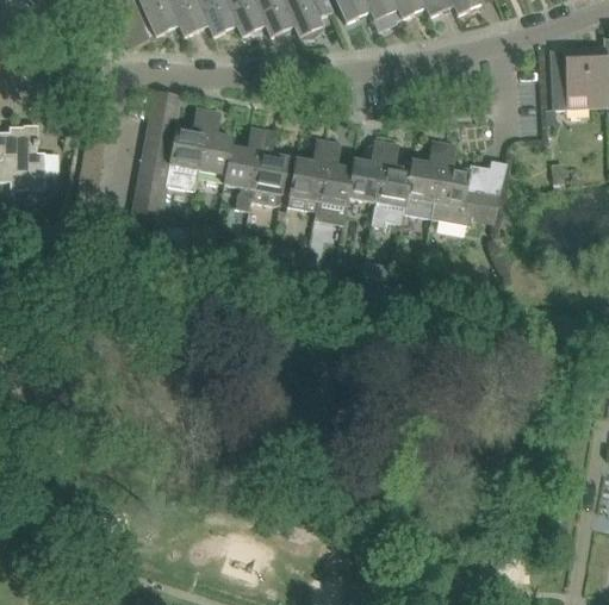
[(31,0),(41,14),(51,8),(62,0),(31,0)]
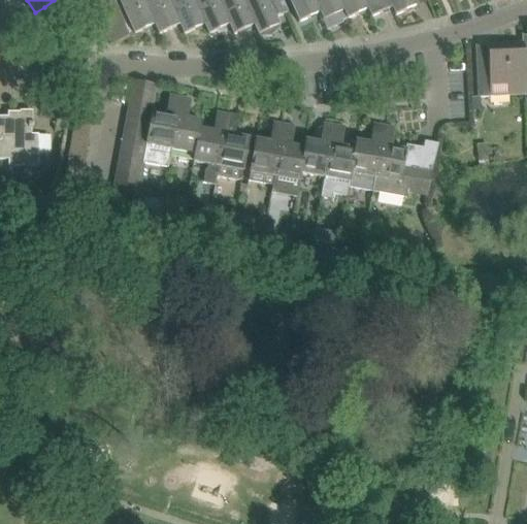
[(92,0),(96,8),(114,0),(92,0)]
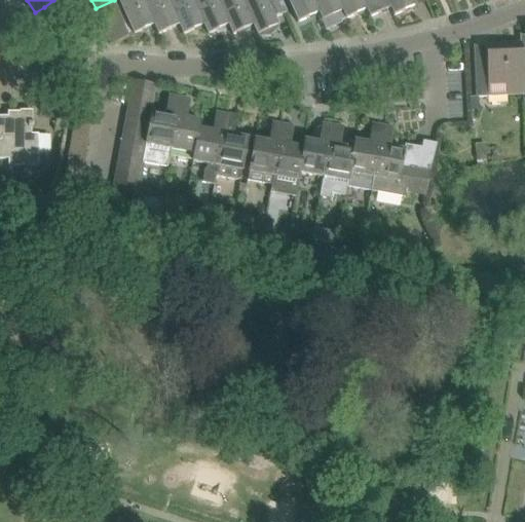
[(96,8),(101,20),(123,9),(119,0),(114,0),(96,8)]
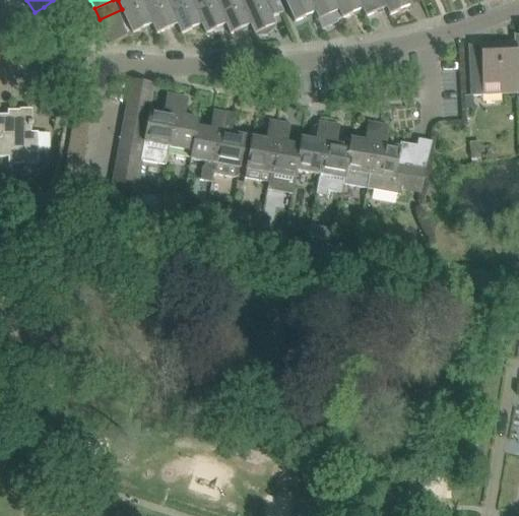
[(122,9),(127,19),(132,30),(152,21),(156,30),(157,30),(143,0),(118,0),(122,9)]
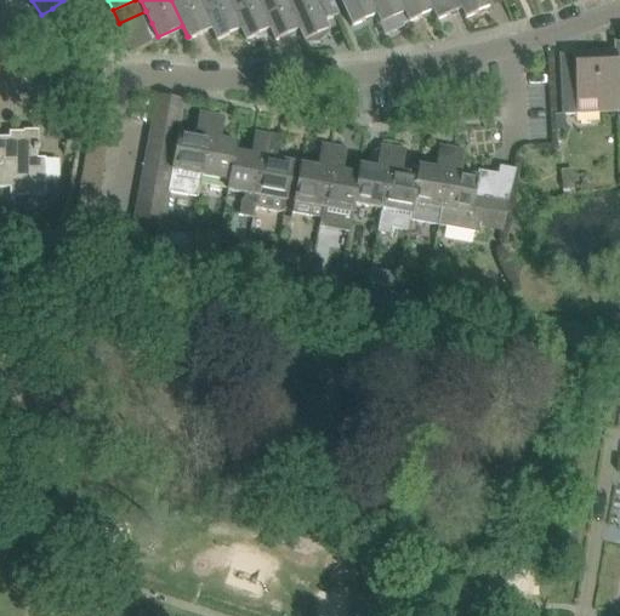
[(216,36),(217,36),(200,0),(171,0),(188,36),(211,26),(216,36)]
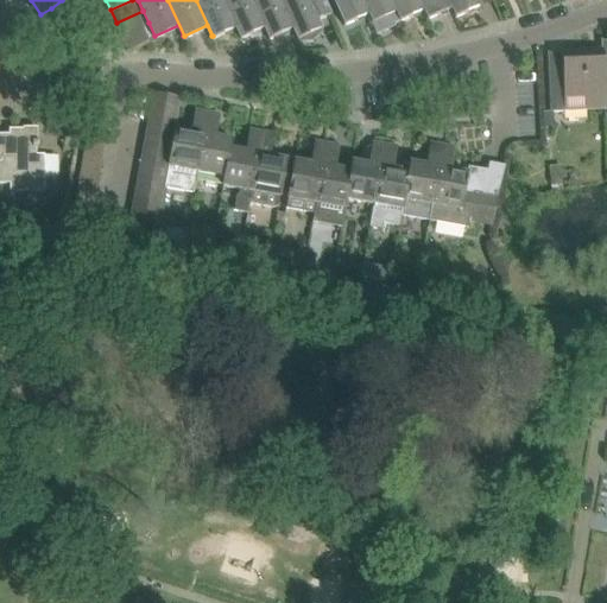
[(196,0),(213,36),(235,25),(240,36),(241,36),(225,0),(196,0)]
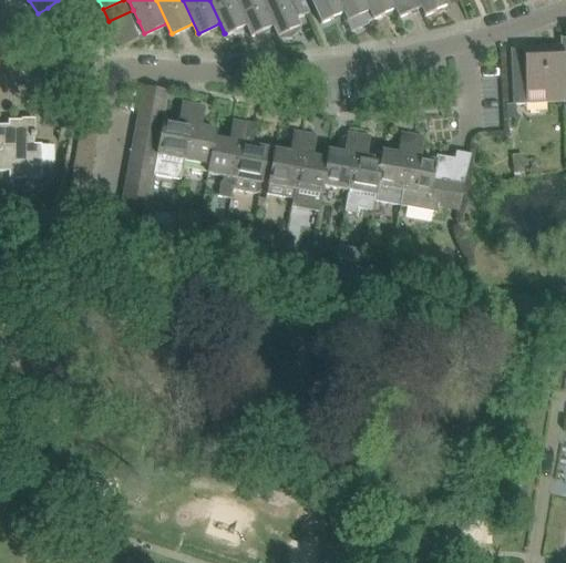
[(209,0),(225,33),(246,24),(250,34),(251,33),(236,0),(209,0)]
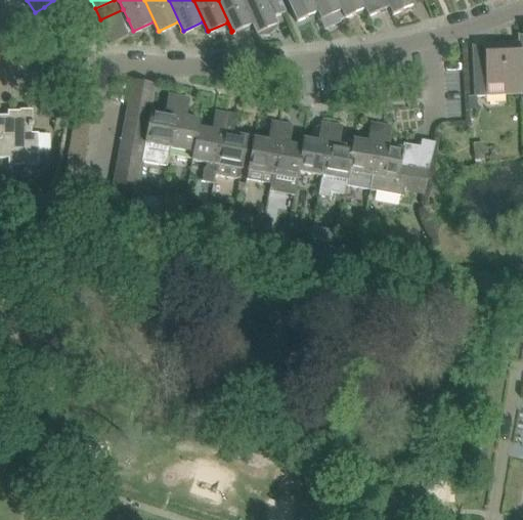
[(257,31),(243,0),(218,0),(232,31),(252,23),(256,32),(257,32),(257,31)]
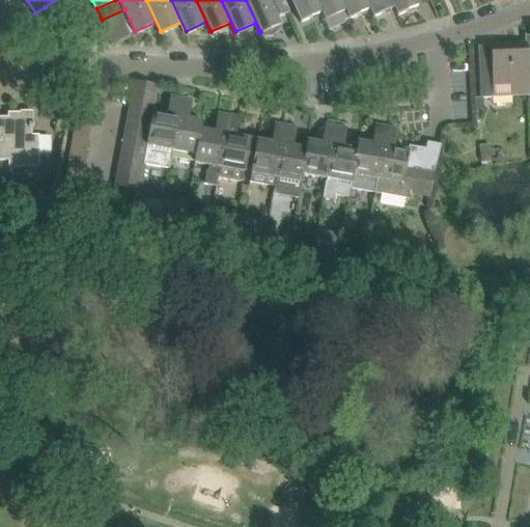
[(271,27),(281,23),(278,15),(289,9),(285,0),(246,0),(260,31),(260,32),(261,33),(273,33),(271,27)]
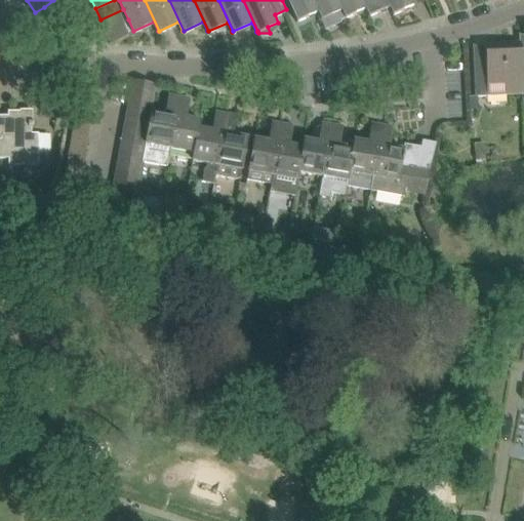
[(288,0),(297,18),(318,9),(319,9),(314,0),(288,0)]
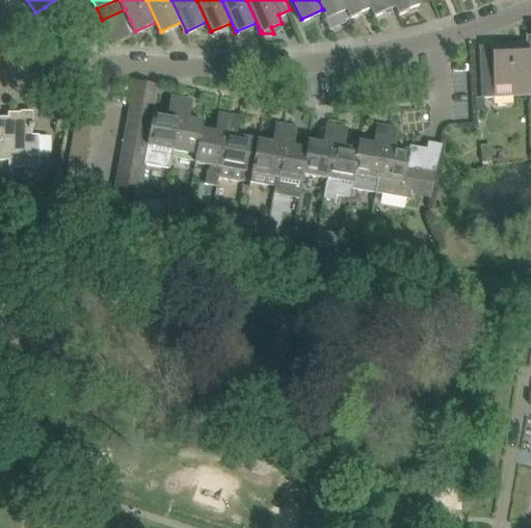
[(318,0),(323,9),(322,9),(329,27),(332,27),(332,26),(341,22),(340,20),(345,17),(345,18),(350,16),(343,0),(318,0)]
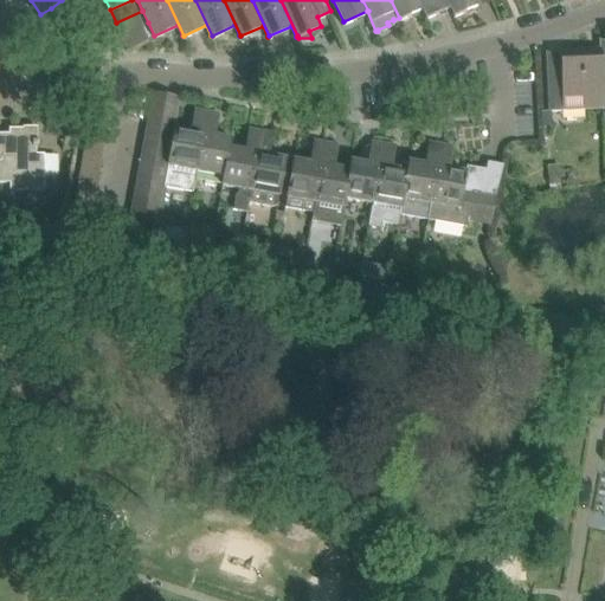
[(391,0),(399,18),(423,7),(419,0),(391,0)]
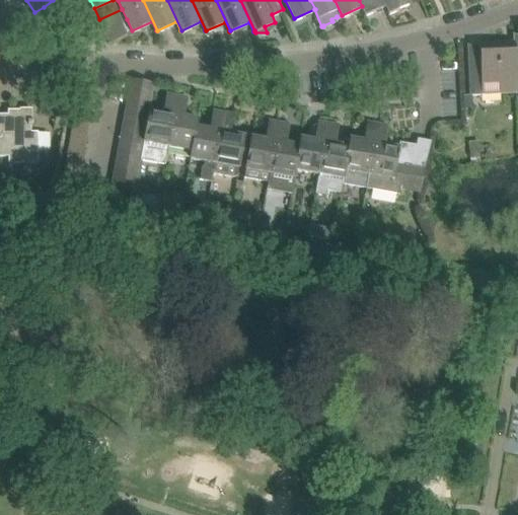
[(365,13),(386,4),(384,0),(359,0),(362,6),(365,13)]
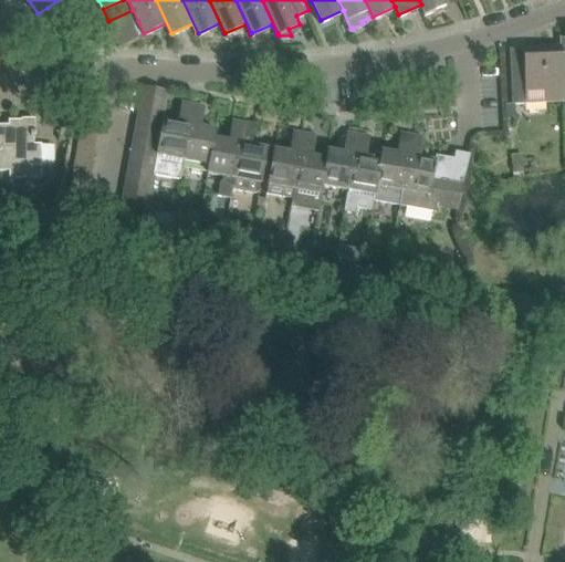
[(419,0),(421,4),(425,12),(448,2),(447,0),(419,0)]
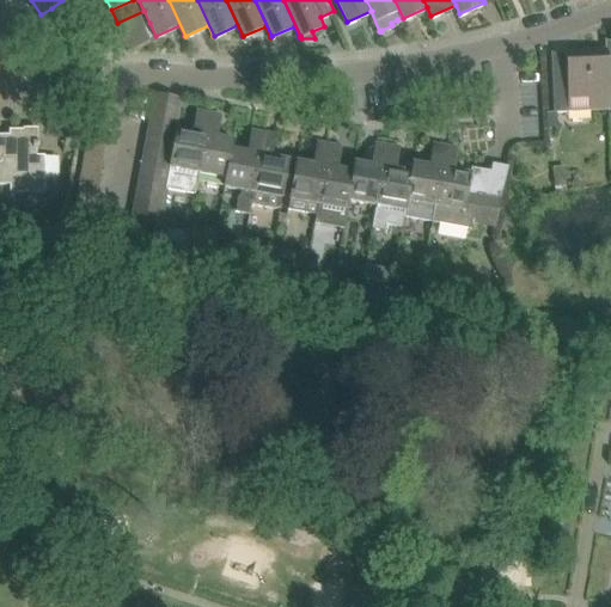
[(117,23),(123,35),(150,23),(144,11),(117,23)]
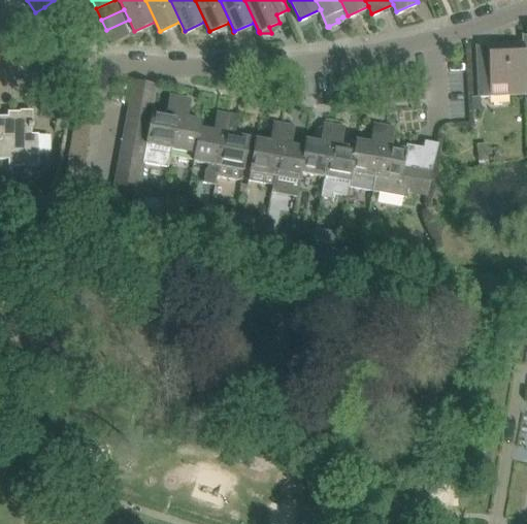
[(106,30),(111,41),(129,33),(134,31),(129,20),(106,30)]
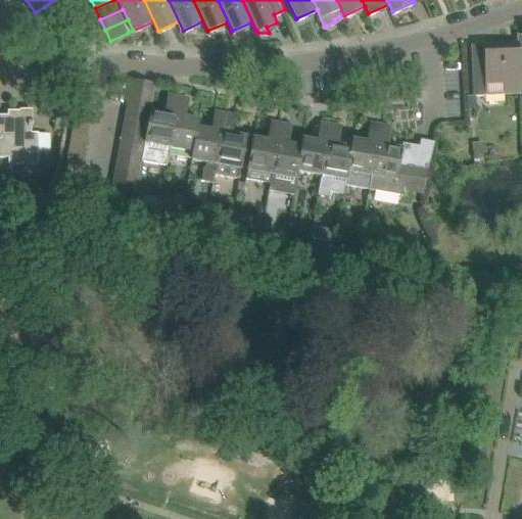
[(484,45),(471,46),(473,93),(476,93),(487,93),(521,91),(521,87),(519,45),(517,45),(512,45),(512,40),(484,42),(484,45)]
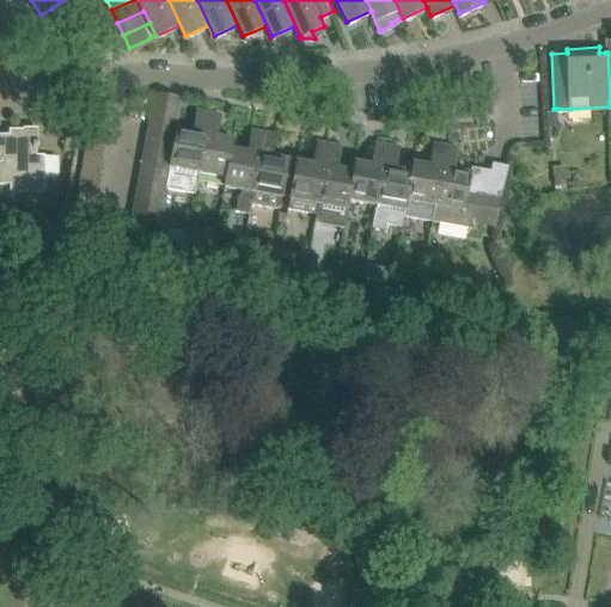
[(154,91),(150,118),(164,121),(169,93),(154,91)]
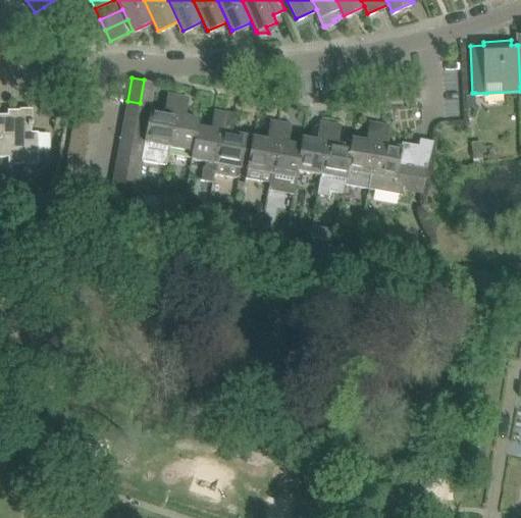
[(144,80),(140,103),(151,105),(155,82),(144,80)]
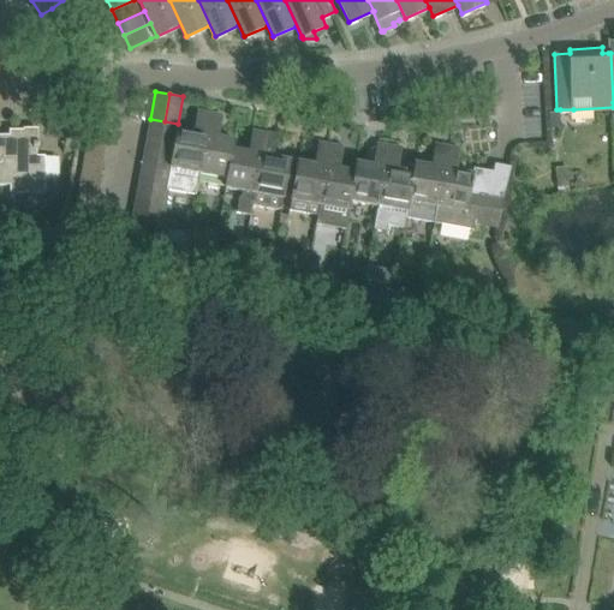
[(195,131),(178,127),(176,138),(173,153),(171,165),(171,167),(168,181),(167,186),(196,192),(200,171),(210,109),(200,107),(195,131)]
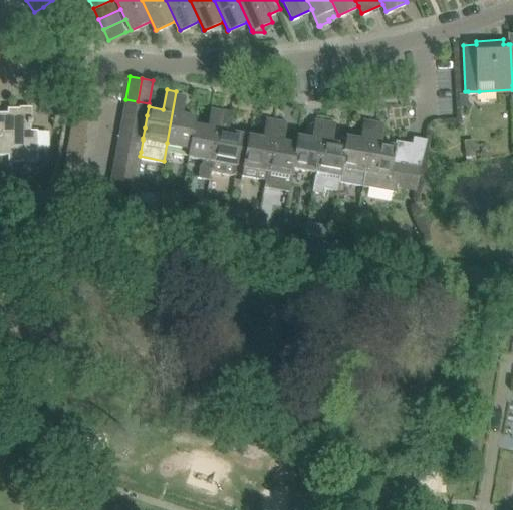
[(186,93),(176,91),(167,143),(190,147),(191,147),(195,123),(196,115),(182,112),(186,93)]
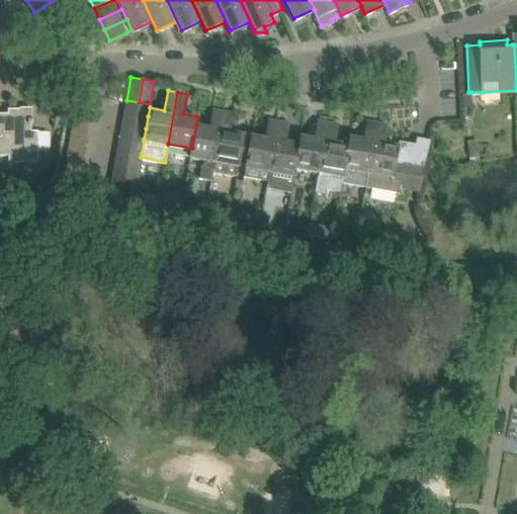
[(123,112),(148,116),(150,107),(150,104),(139,102),(126,100),(123,112)]
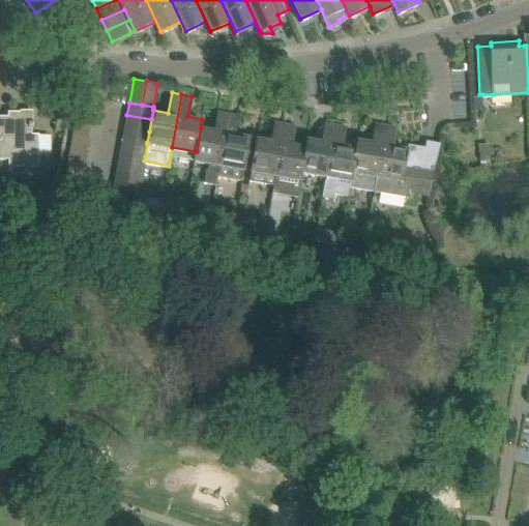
[(0,156),(9,156),(9,164),(39,164),(39,132),(32,132),(32,125),(34,125),(34,120),(32,120),(32,109),(8,109),(8,116),(0,116),(0,156)]
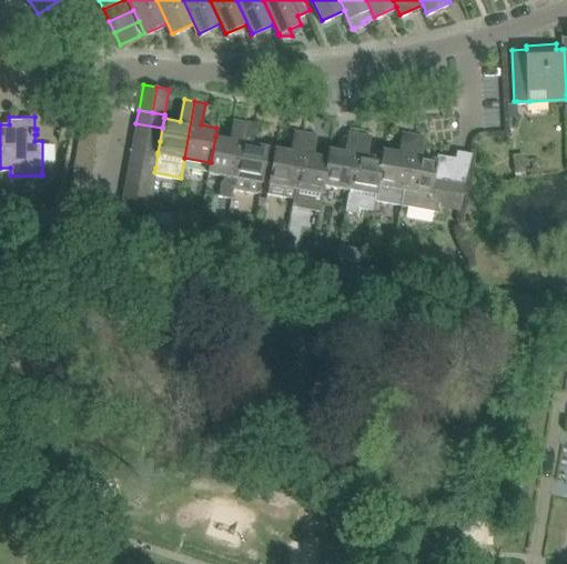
[(233,187),(235,175),(245,120),(234,118),(231,139),(215,137),(211,162),(210,162),(209,171),(223,173),(220,193),(232,195),(233,187)]
